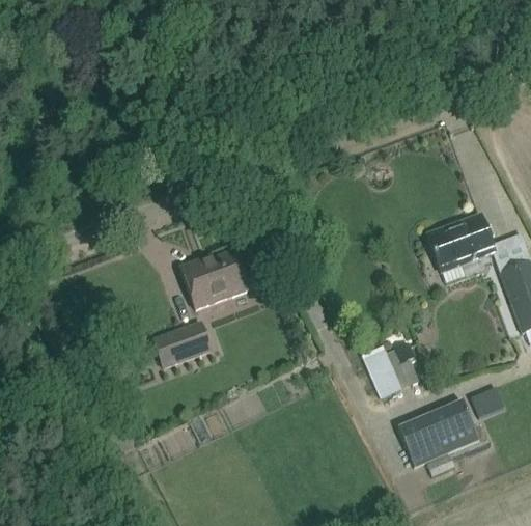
[(430,238),(428,238),(434,251),(431,251),(432,253),(434,253),(441,271),(445,282),(465,276),(459,264),(493,251),(487,234),(480,216),(456,224),(457,229),(430,239),(430,238)]
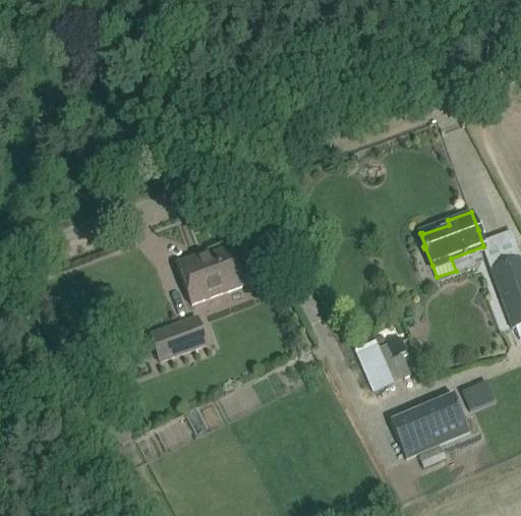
[(231,245),(193,260),(191,256),(176,262),(191,302),(244,283),(231,245)]
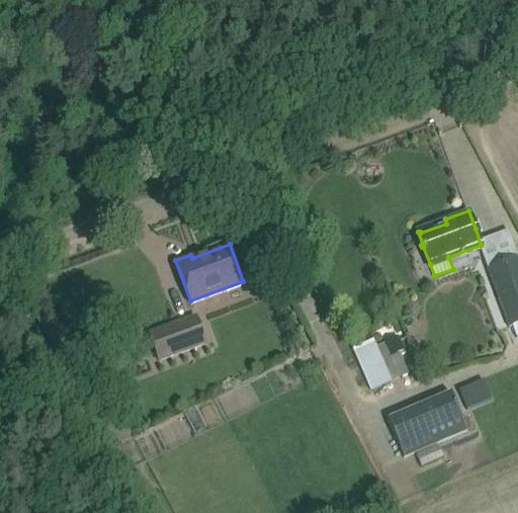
[(517,254),(487,265),(508,325),(512,323),(516,334),(517,333),(517,257),(517,254)]
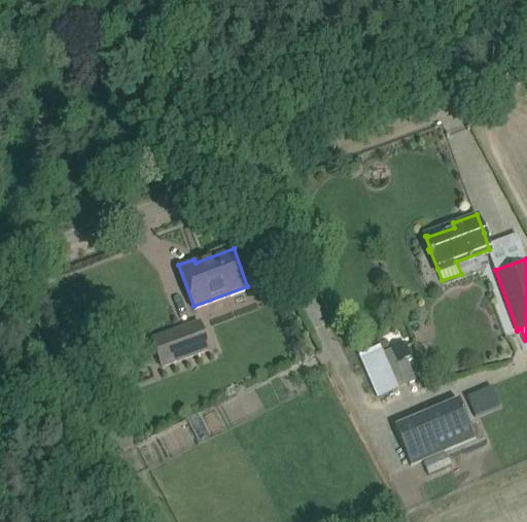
[(199,319),(151,337),(159,356),(162,364),(209,347),(206,339),(199,319)]
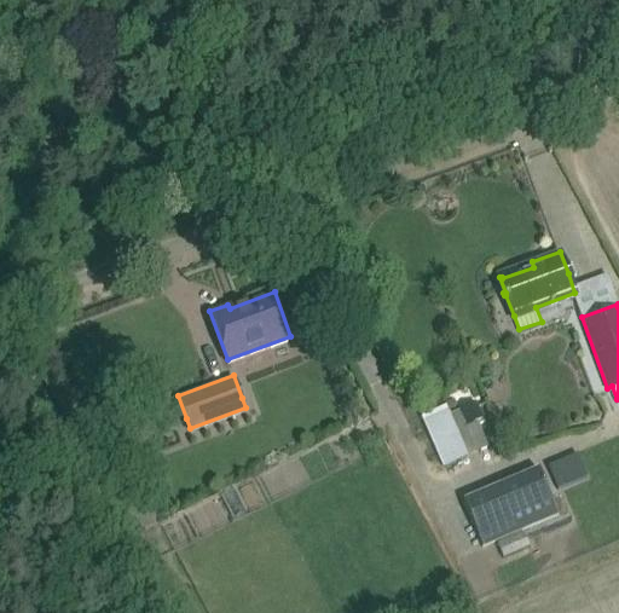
[(468,452),(446,402),(420,412),(443,463),(468,452)]
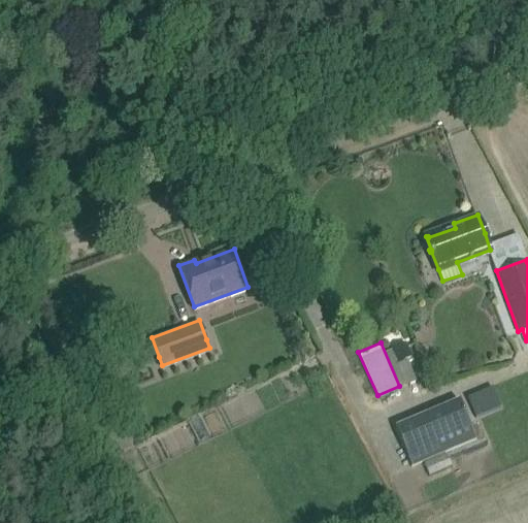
[(460,397),(395,424),(413,462),(476,435),(460,397)]
